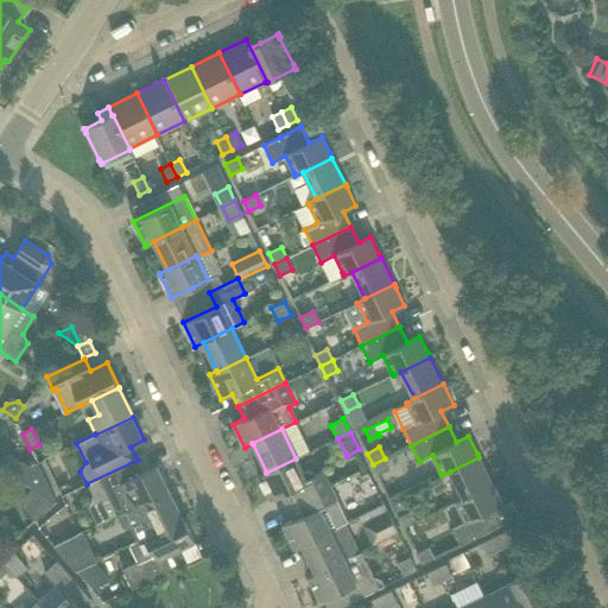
[(450,472),(463,498),(492,483),(479,457),(450,472)]
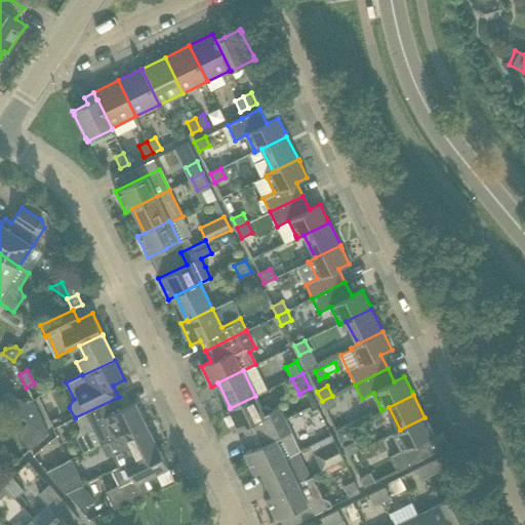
[(252,436),(282,420),(277,410),(266,416),(255,396),(230,408),(230,407),(224,411),(234,432),(243,427),(248,438),(252,436)]
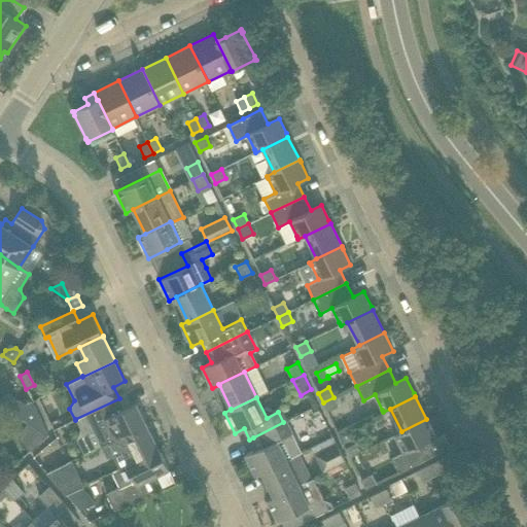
[(334,397),(323,402),(327,412),(338,407),(334,397)]
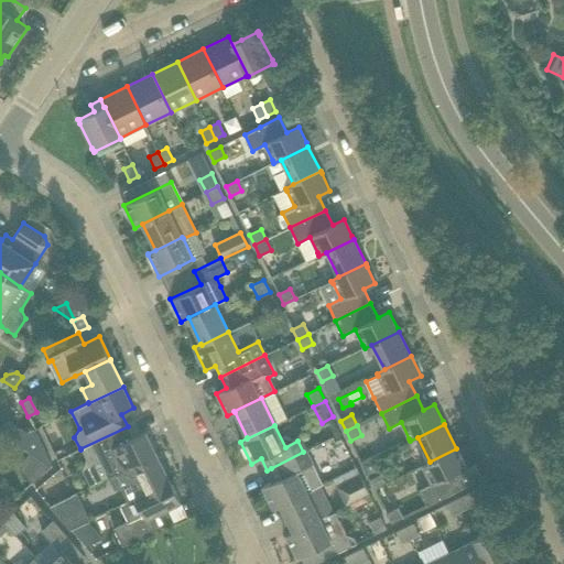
[(120,470),(121,472),(156,454),(145,432),(133,437),(128,426),(80,448),(80,449),(89,467),(100,462),(108,477),(120,470)]
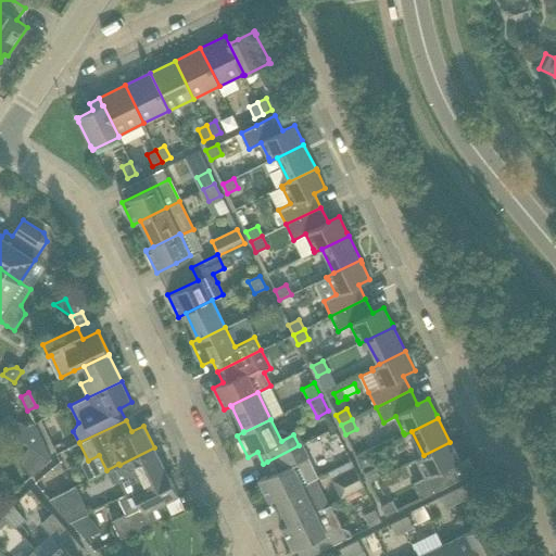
[(27,426),(20,438),(29,445),(50,459),(33,424),(27,426)]
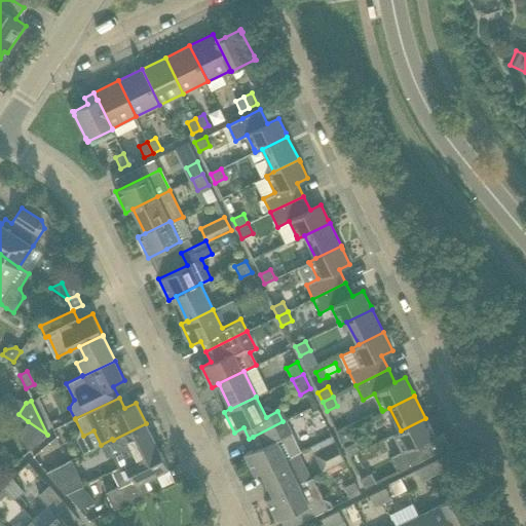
[(425,418),(401,430),(393,435),(396,438),(402,451),(390,457),(398,472),(412,464),(430,456),(423,442),(435,437),(427,421),(425,418)]
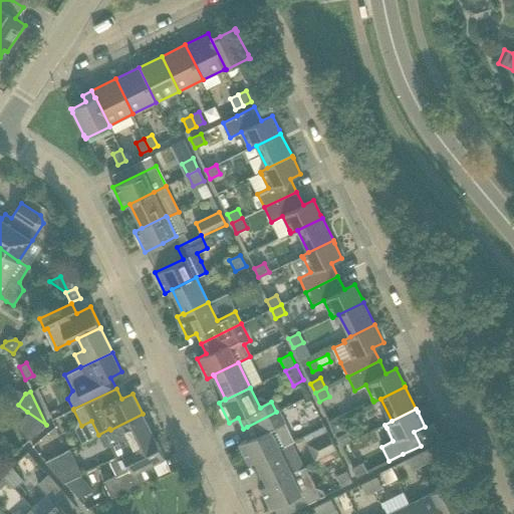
[(46,425),(27,412),(20,423),(21,433),(28,441),(46,425)]
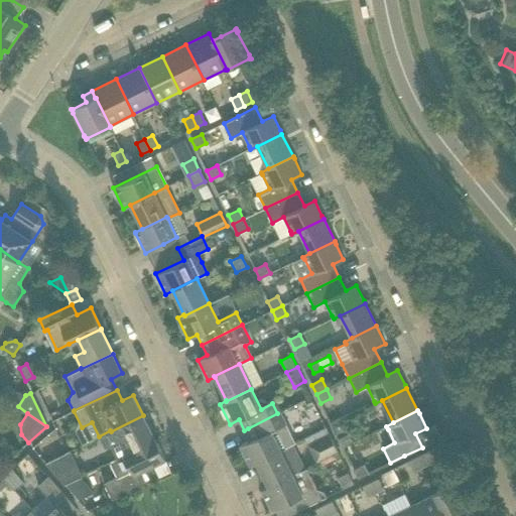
[(292,444),(277,413),(248,428),(244,430),(249,440),(240,445),(250,466),(256,463),(256,462),(281,449),(281,450),(292,444)]
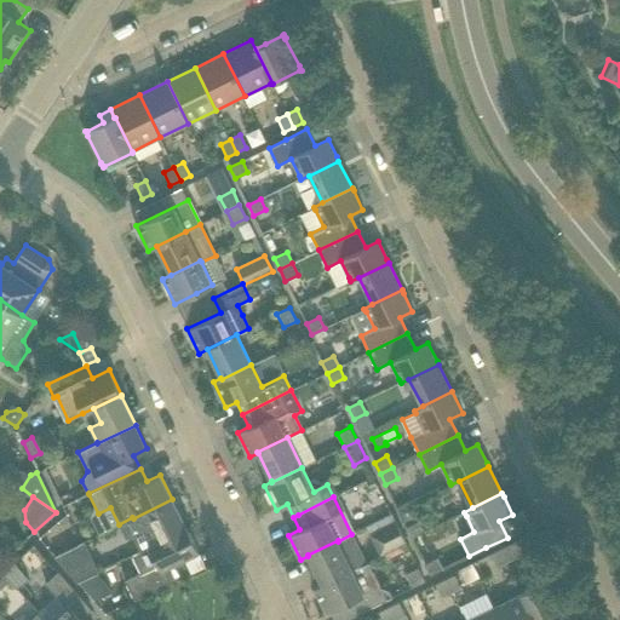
[(139,552),(148,547),(187,528),(185,528),(172,499),(133,518),(139,532),(132,535),(139,552)]
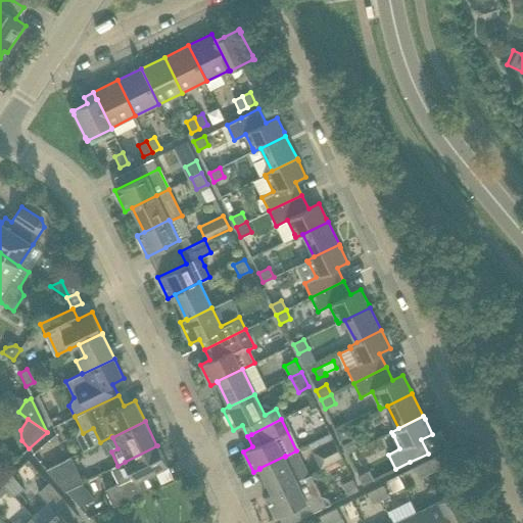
[(313,448),(323,469),(331,465),(342,460),(342,459),(337,448),(332,439),(313,448)]
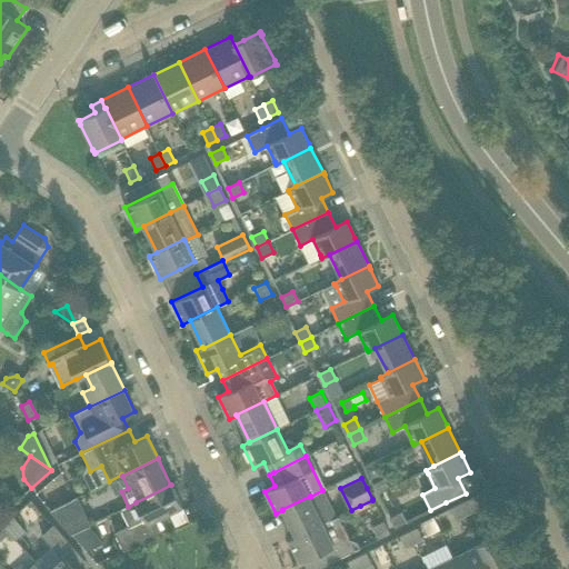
[(372,483),(378,493),(389,488),(385,478),(372,483)]
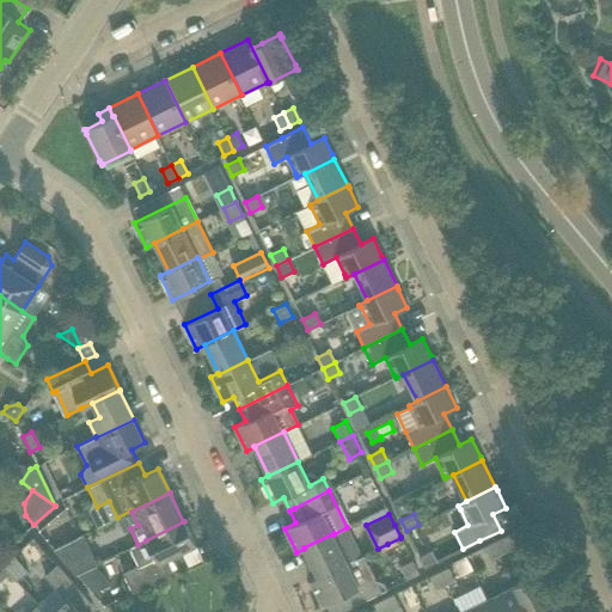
[(184,521),(146,540),(148,543),(158,563),(132,576),(139,589),(188,565),(182,552),(196,545),(184,521)]
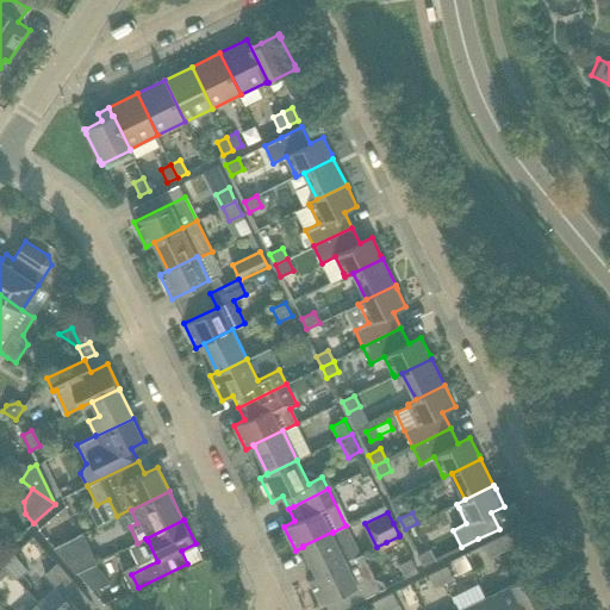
[(303,547),(317,576),(347,561),(360,554),(346,526),(332,533),(332,531),(303,546),(303,547)]
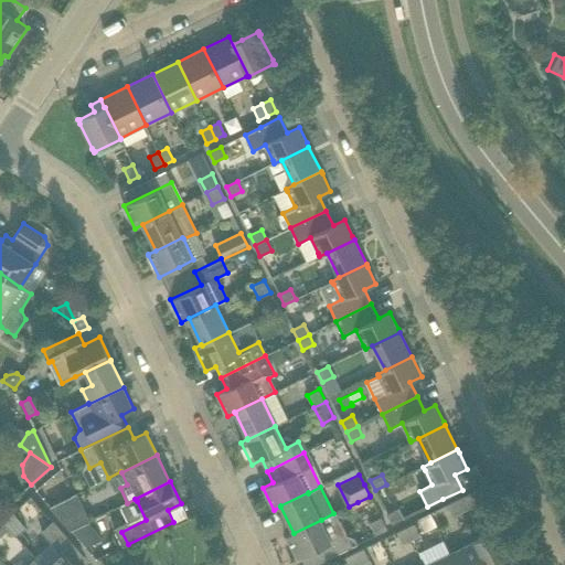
[(50,508),(71,531),(86,523),(73,496),(50,508)]
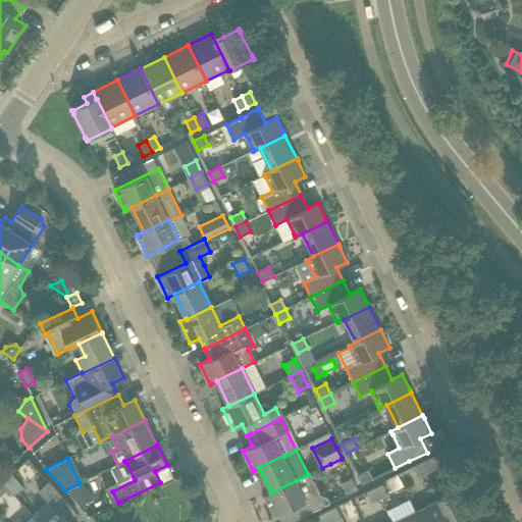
[(429,459),(420,463),(426,473),(434,469),(429,459)]
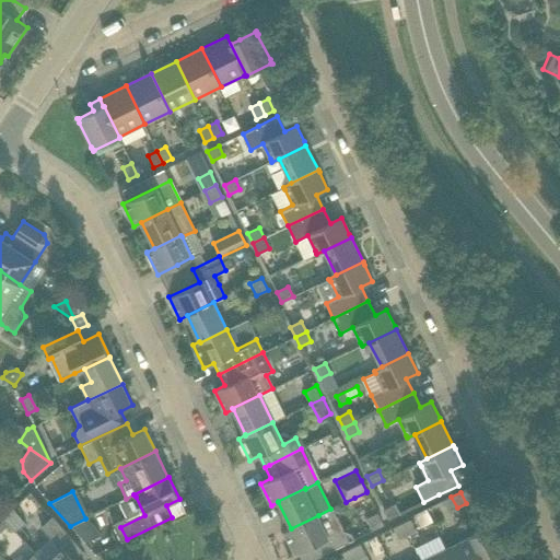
[(457,508),(451,497),(442,501),(448,512),(457,508)]
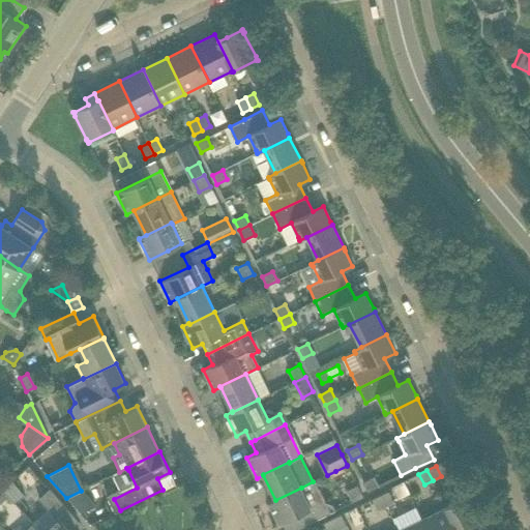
[(363,482),(367,492),(378,487),(374,477),(363,482)]
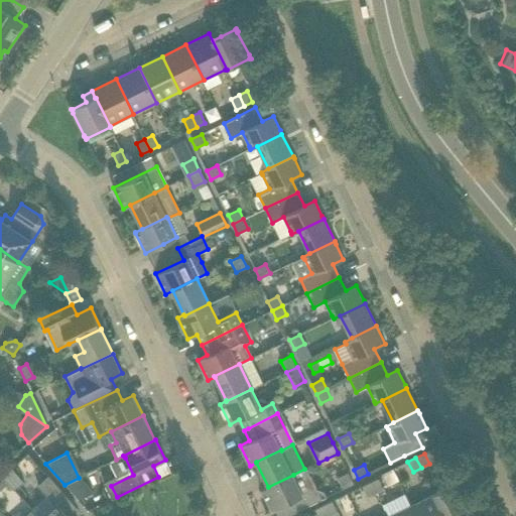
[(1,475),(14,490),(23,482),(10,467),(1,475)]
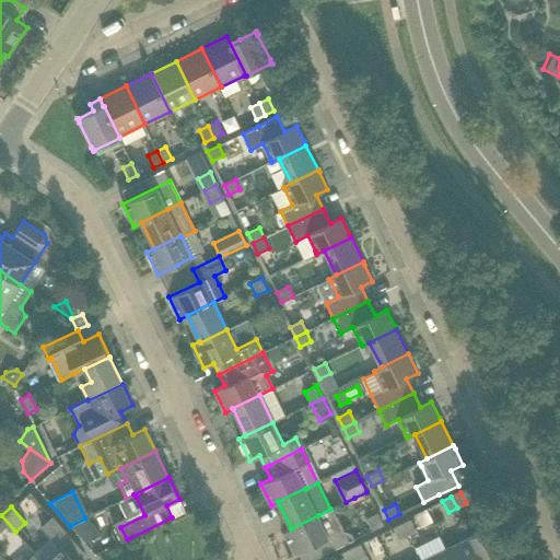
[(365,518),(371,531),(383,525),(377,512),(365,518)]
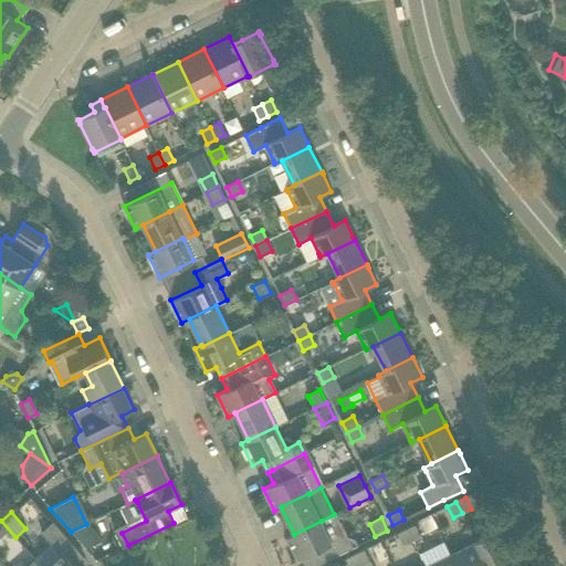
[(346,535),(332,543),(322,521),(294,534),(286,537),(297,559),(315,551),(322,563),(353,547),(346,535)]
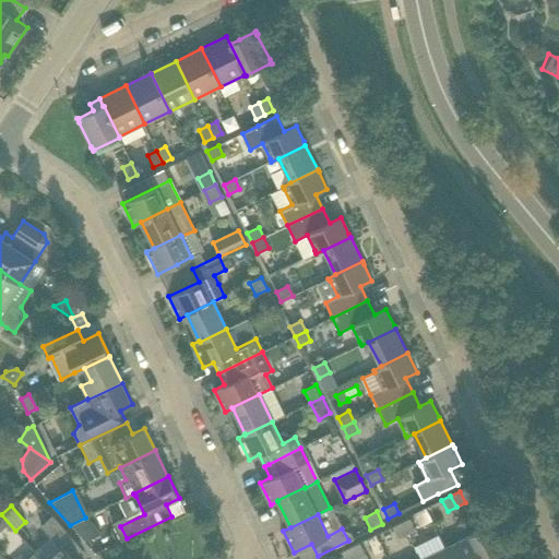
[(60,548),(47,558),(73,558),(82,550),(82,549),(52,515),(40,526),(60,548)]
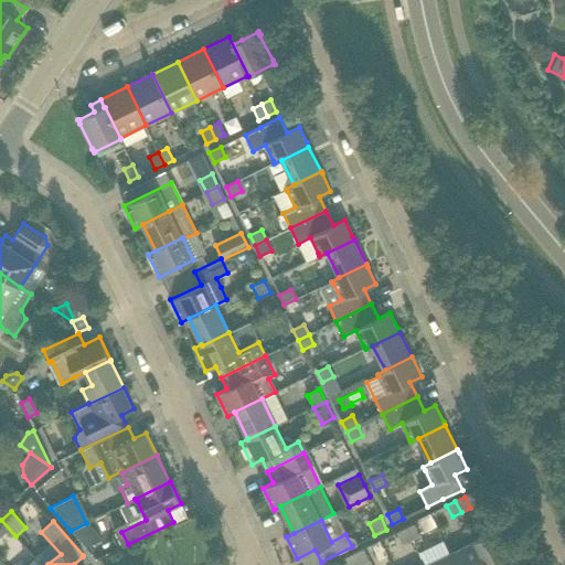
[(86,523),(71,531),(85,546),(102,539),(87,522),(86,523)]
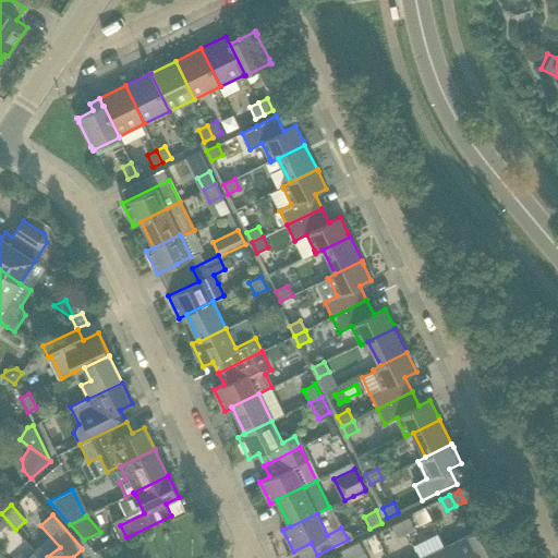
[(409,517),(400,521),(405,533),(415,529),(409,517)]
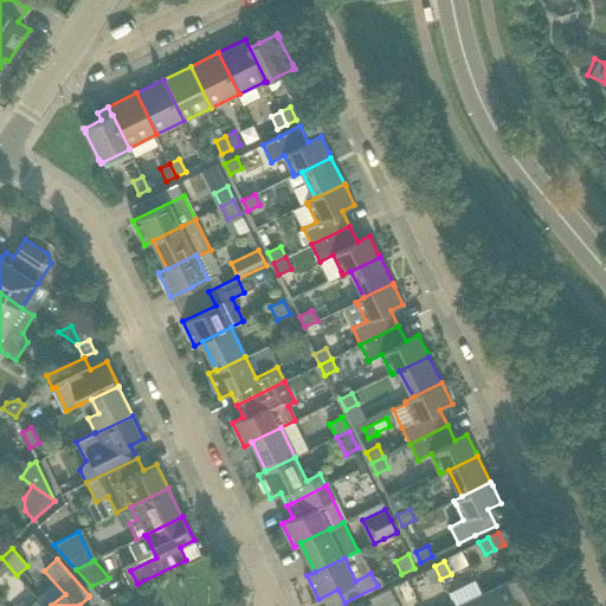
[(509,580),(509,581),(521,605),(542,605),(553,601),(555,600),(553,597),(540,569),(537,565),(536,566),(536,567),(509,580)]
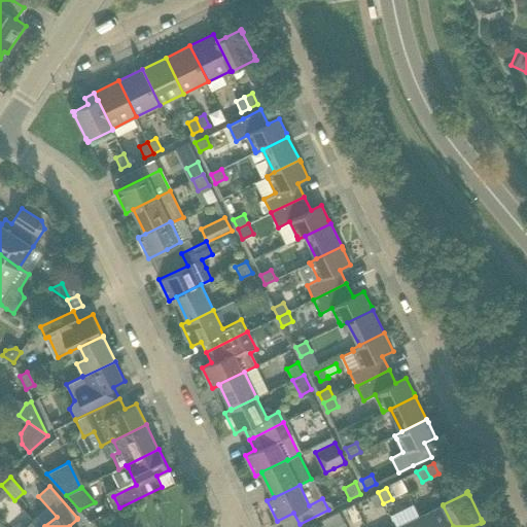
[(383,503),(378,492),(370,496),(375,507),(383,503)]
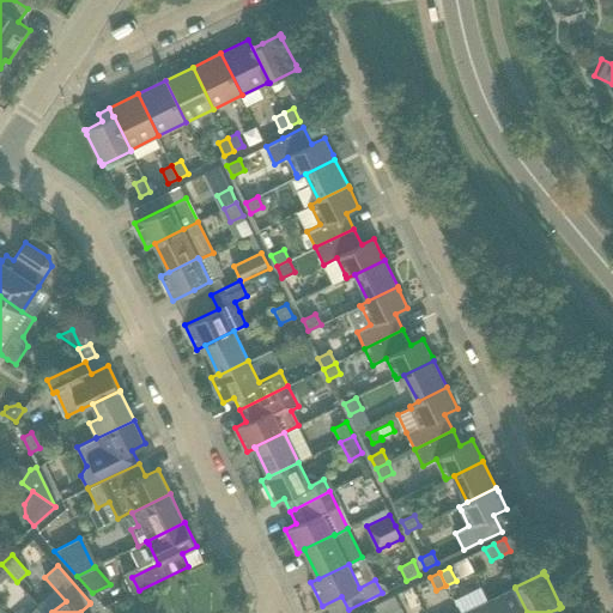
[(527,612),(515,588),(487,601),(493,612),(527,612)]
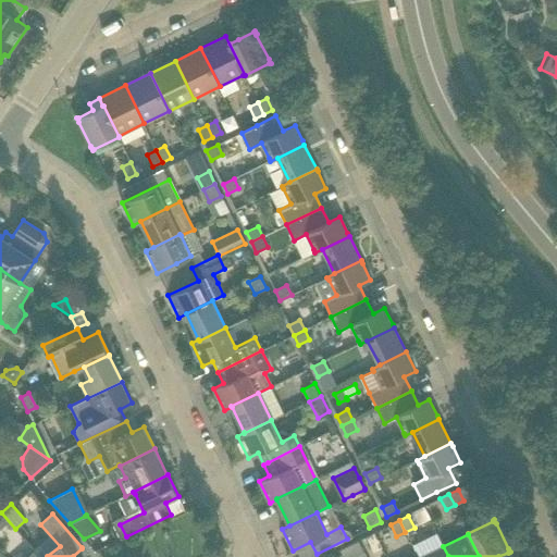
[(358,541),(349,545),(355,556),(363,553),(358,541)]
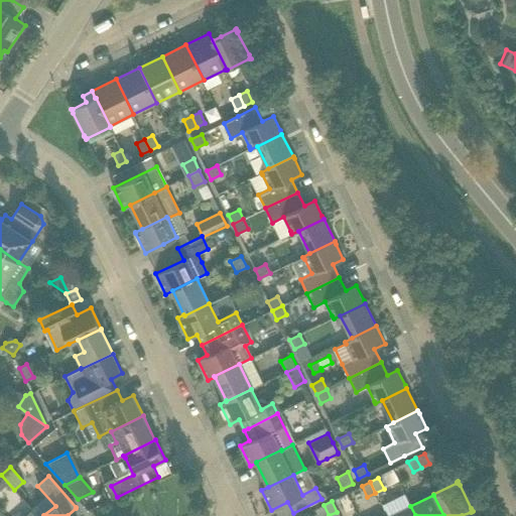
[(328,515),(329,515),(324,505),(315,509),(318,515),(328,515)]
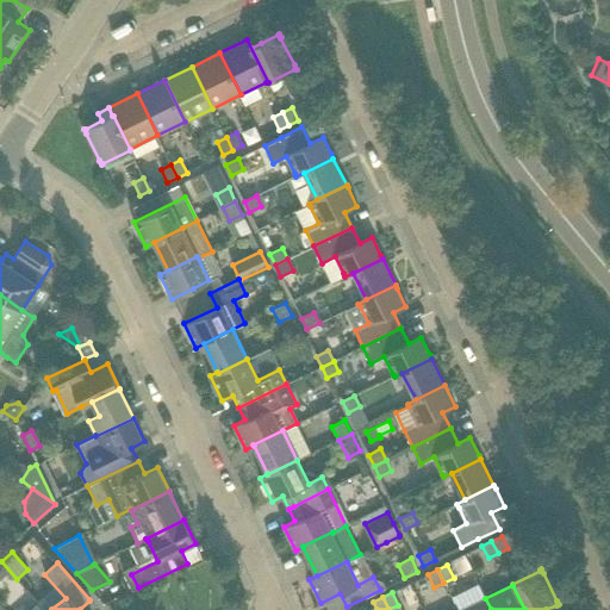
[(491,609),(485,598),(461,609),(491,609)]
